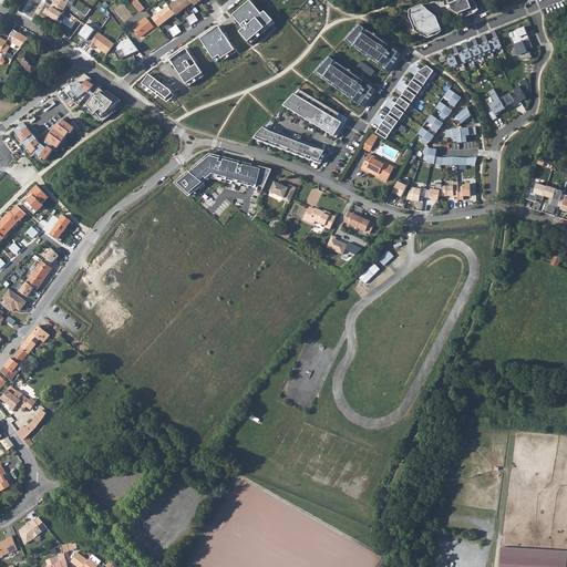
[(51,0),(64,10),(70,0),(51,0)]
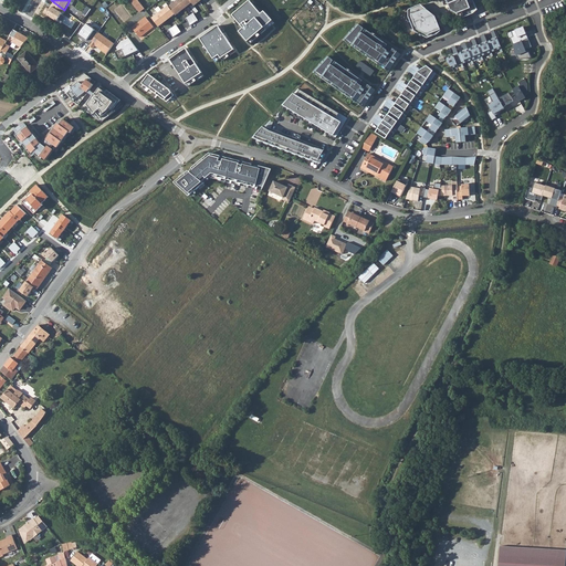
[(130,0),(134,3),(134,4),(140,12),(145,9),(137,0),(130,0)]
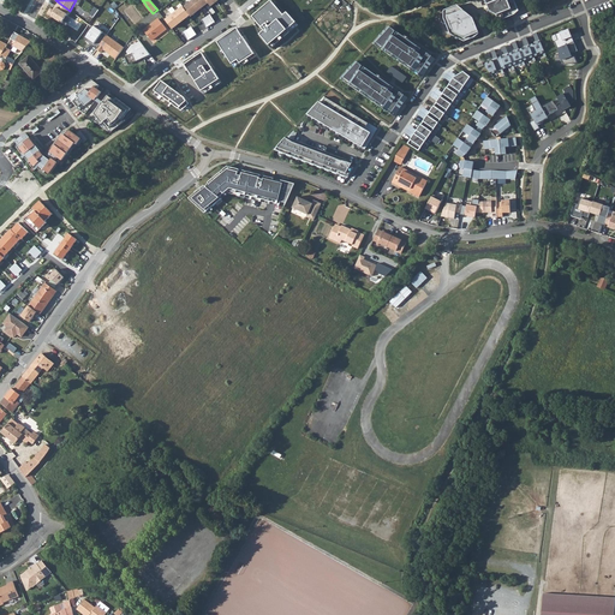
[(199,10),(193,0),(184,7),(190,15),(191,16),(199,10)]
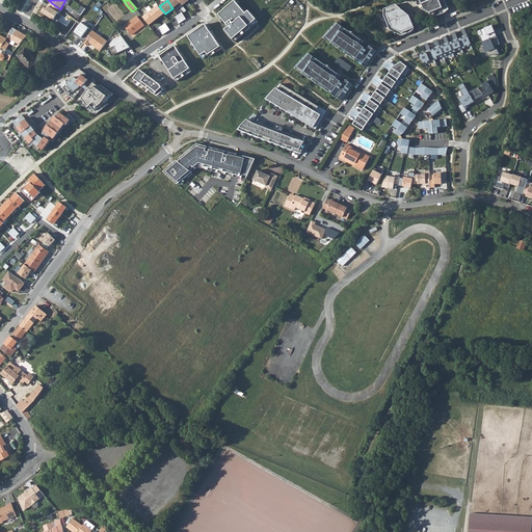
[(235,0),(218,15),(229,27),(225,30),(236,43),(259,22),(248,10),(246,12),(235,0)]
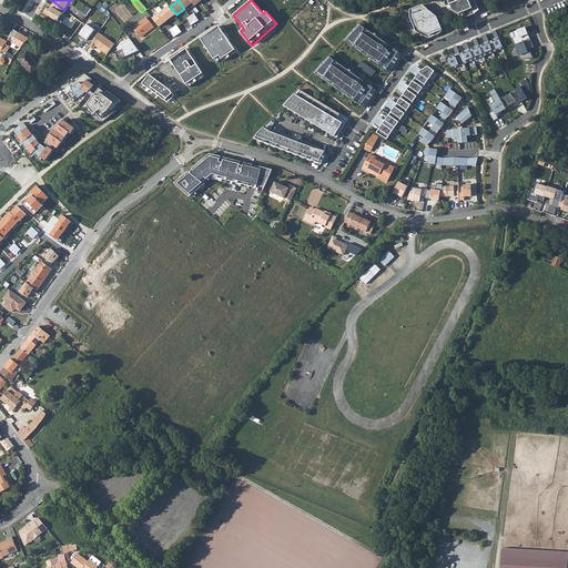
[(448,0),(453,10),(466,17),(473,14),(472,11),(478,9),(475,0),(448,0)]
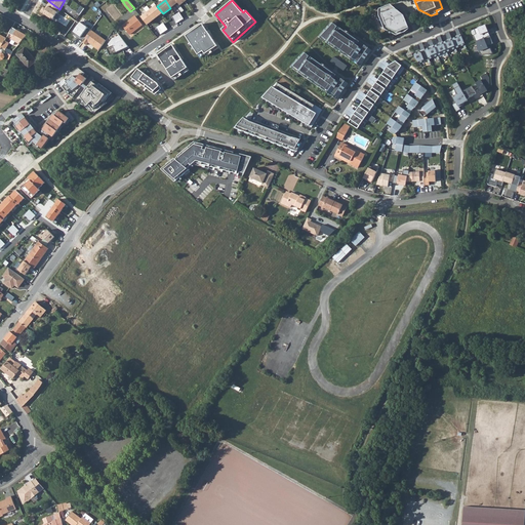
[(379,14),(385,29),(397,35),(405,31),(409,28),(407,24),(405,25),(404,21),(405,19),(403,14),(391,4),(380,8),(379,14)]
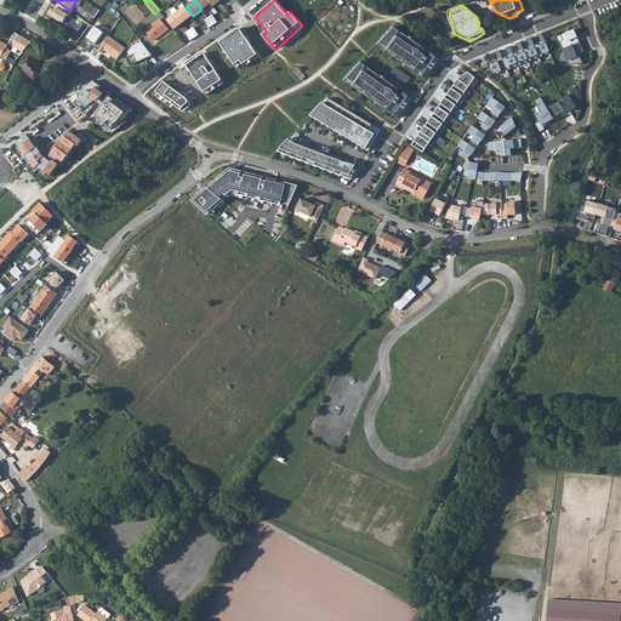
[(186,6),(176,13),(183,22),(192,15),(186,7),(186,6)]
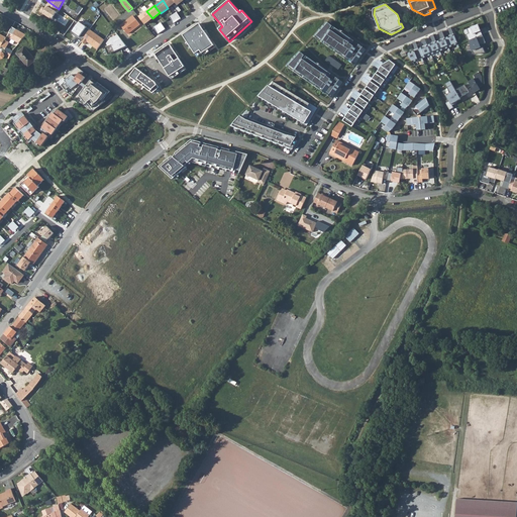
[(152,18),(146,11),(139,17),(144,24),(152,18)]
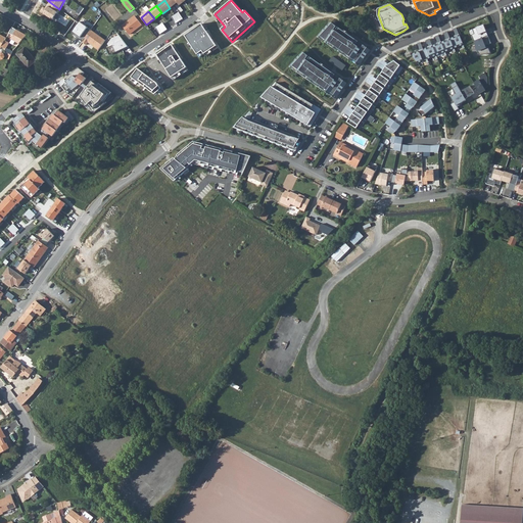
[(123,26),(129,35),(142,25),(135,16),(123,26)]
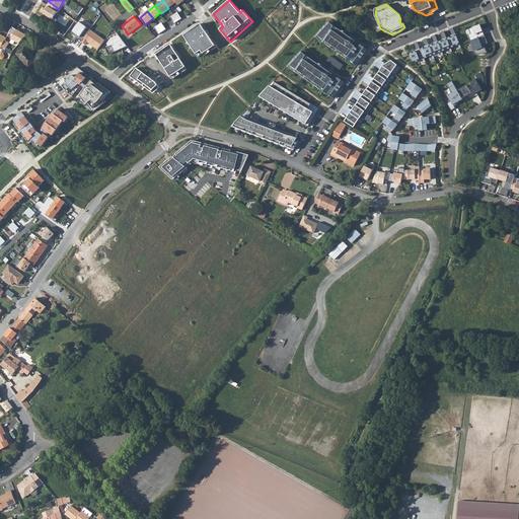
[(368,50),(329,22),(315,36),(356,66),(368,50)]
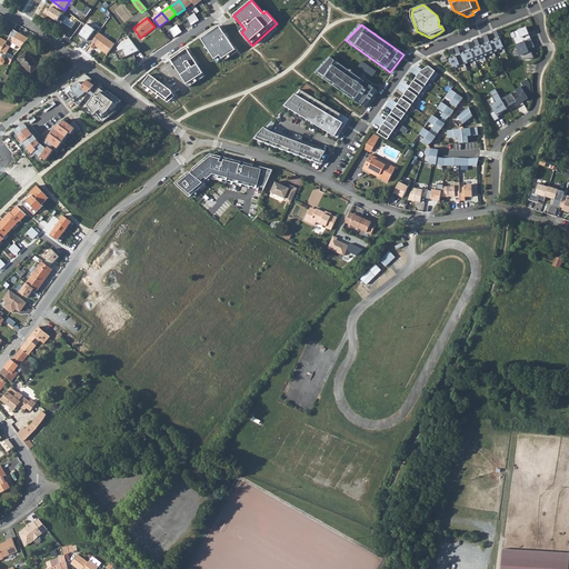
[(220,26),(201,39),(217,62),(222,59),(223,61),(237,52),(220,26)]
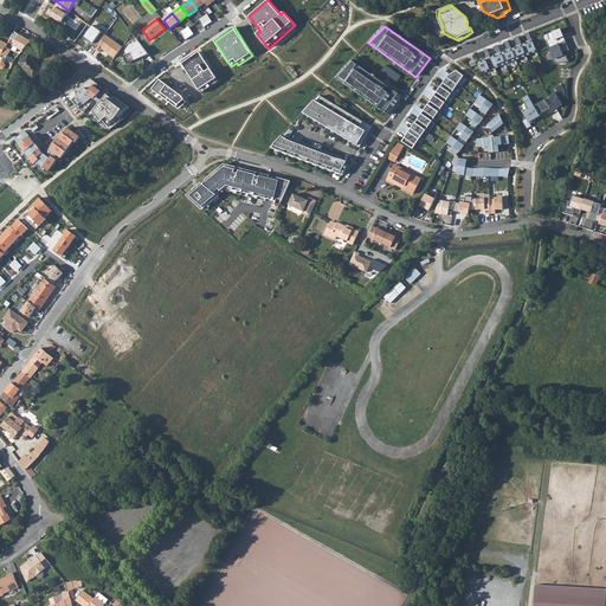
[(561,27),(547,33),(549,39),(547,40),(549,47),(566,40),(561,27)]
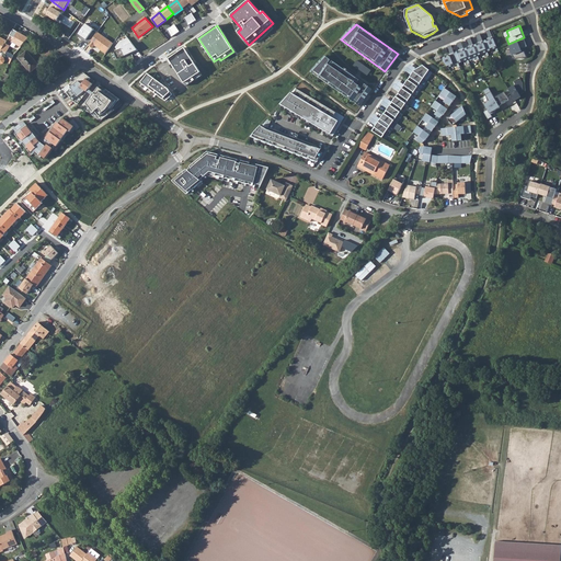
[(98,32),(89,45),(92,48),(94,46),(106,54),(114,43),(98,32)]
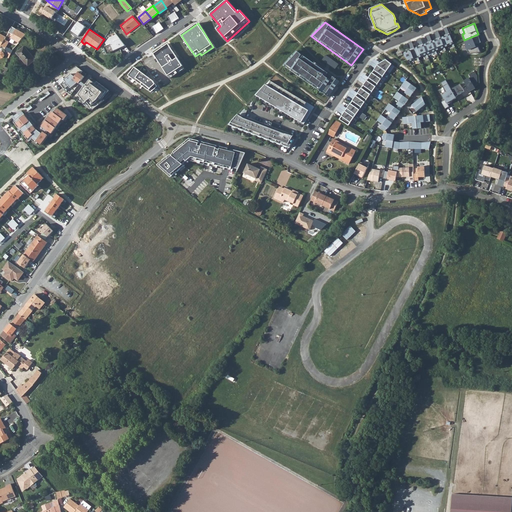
[(0,47),(1,46),(5,48),(9,41),(4,39),(5,37),(0,34),(0,47)]
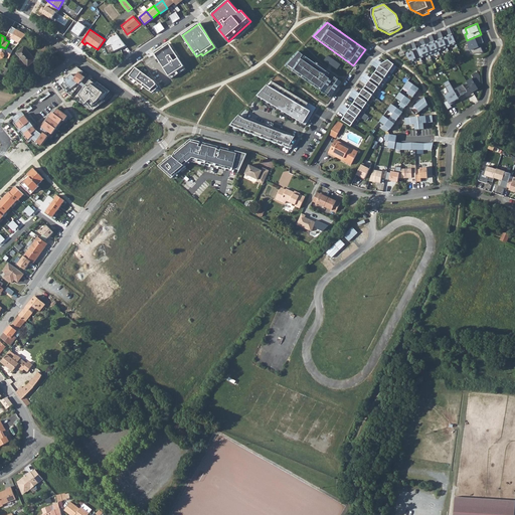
[(453,34),(406,52),(407,56),(411,61),(457,43),(453,34)]
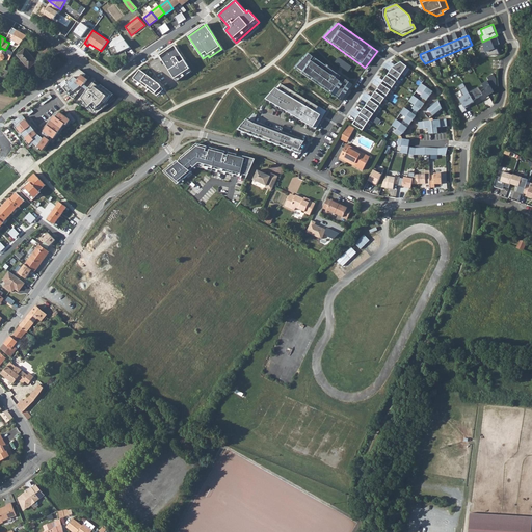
[(497,35),(482,42),(488,56),(489,55),(495,55),(499,53),(497,47),(496,48),(495,46),(500,44),(497,35)]
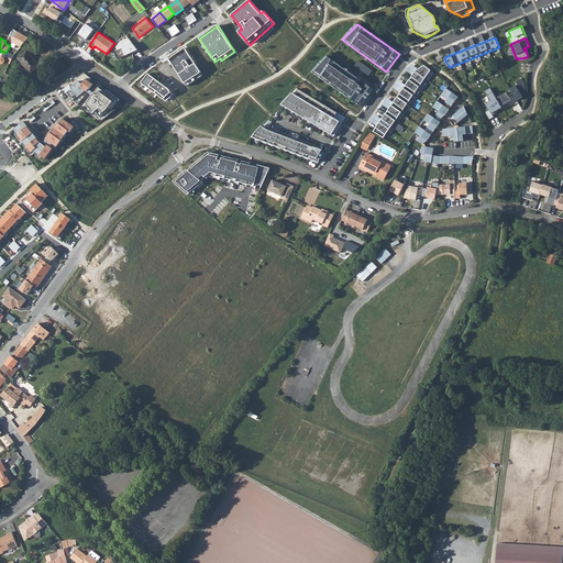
[(114,52),(119,59),(133,53),(133,54),(140,52),(129,39),(121,42),(117,47),(118,51),(114,52)]
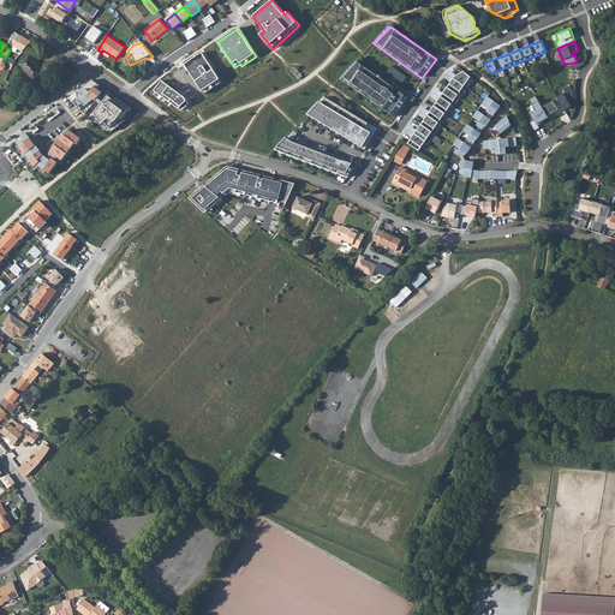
[(222,82),(202,53),(185,65),(204,95),(222,82)]
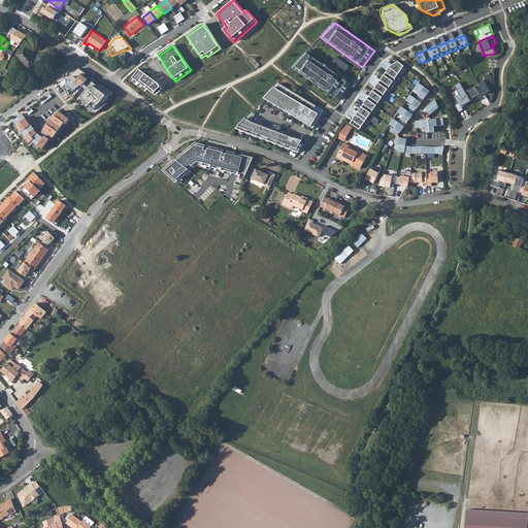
[(17,55),(28,68),(35,62),(24,48),(17,55)]
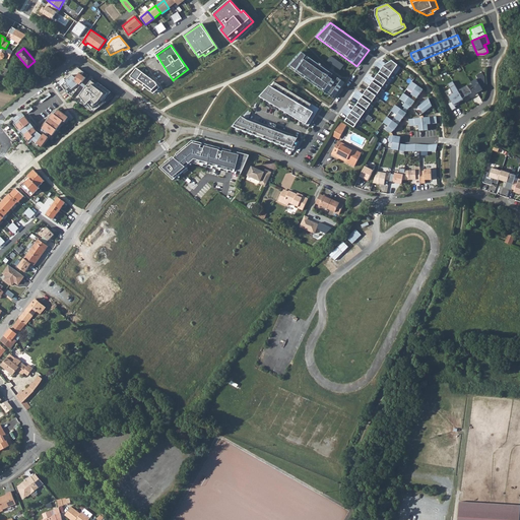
[(345,82),(302,52),(288,66),(334,99),(345,82)]
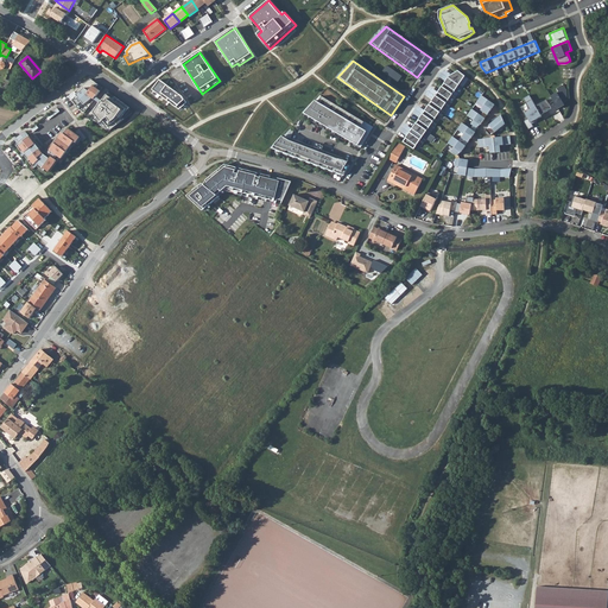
[(403,76),(387,65),(382,71),(398,82),(403,76)]
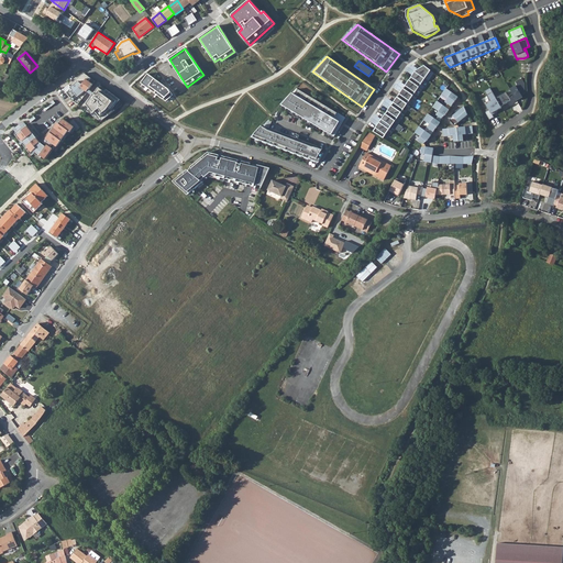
[(376,127),(373,131),(383,138),(431,70),(424,65),(420,68),(414,77),(412,76),(409,79),(411,81),(408,85),(407,84),(404,88),(405,89),(403,94),(400,92),(397,97),(399,98),(396,102),(395,101),(392,106),(393,107),(390,110),(388,109),(385,113),(387,114),(384,119),(383,118),(379,122),(381,123),(378,128),(376,127)]
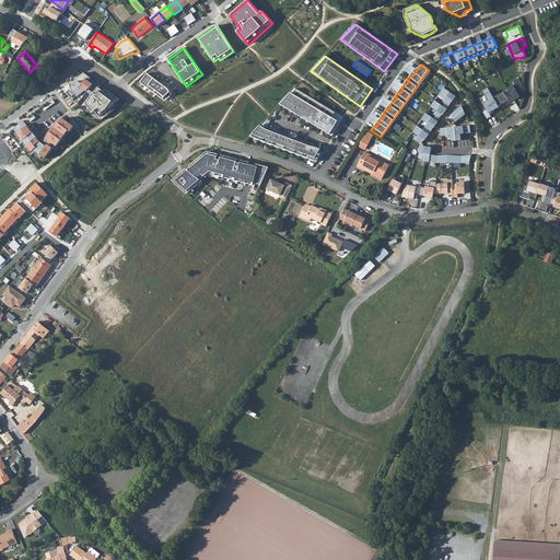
[(83,73),(63,89),(72,101),(77,104),(92,83),(89,81),(91,78),(83,73)]
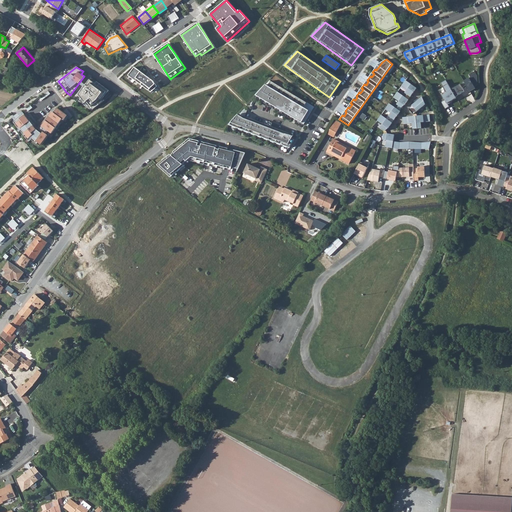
[(153,81),(135,67),(128,76),(151,92),(157,87),(153,81)]
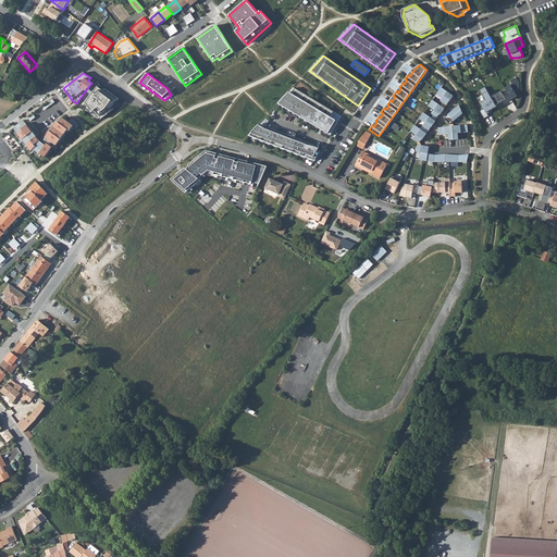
[(512,83),(505,87),(505,88),(507,91),(511,99),(517,95),(517,94),(520,91),(519,82),(517,77),(510,81),(512,83)]
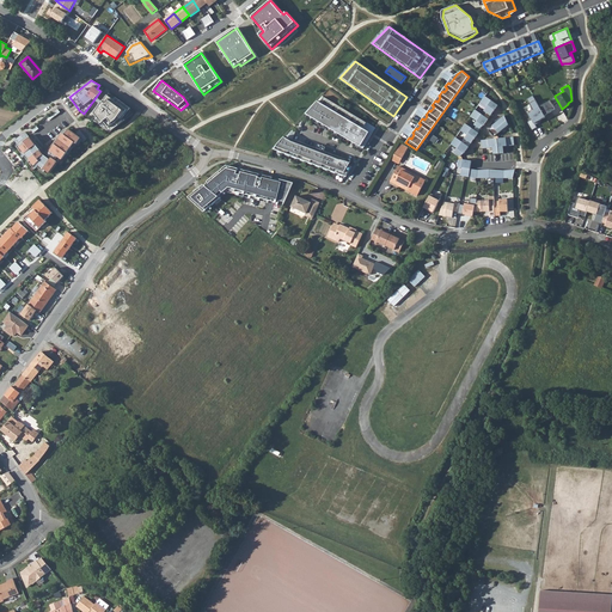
[(114,99),(108,96),(95,114),(102,123),(104,122),(111,130),(123,121),(122,120),(129,108),(115,97),(114,99)]
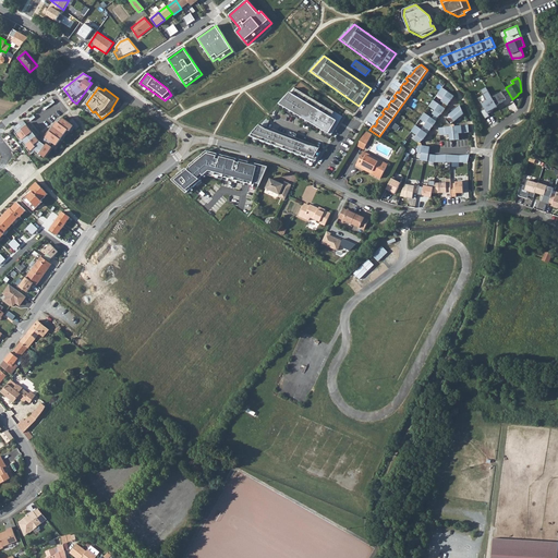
[(443,87),(438,93),(444,98),(441,101),(448,106),(450,101),(455,96),(443,87)]
